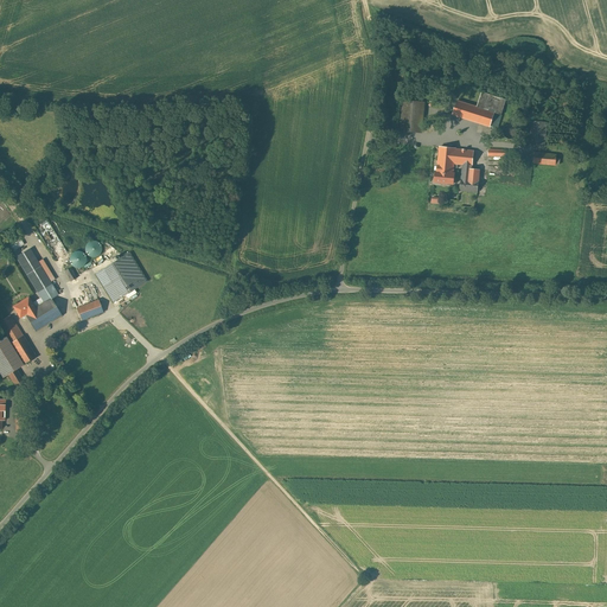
[(480,95),(477,107),(457,101),(452,114),(497,128),(500,115),(499,114),(504,100),(492,95),(491,98),(480,95)]
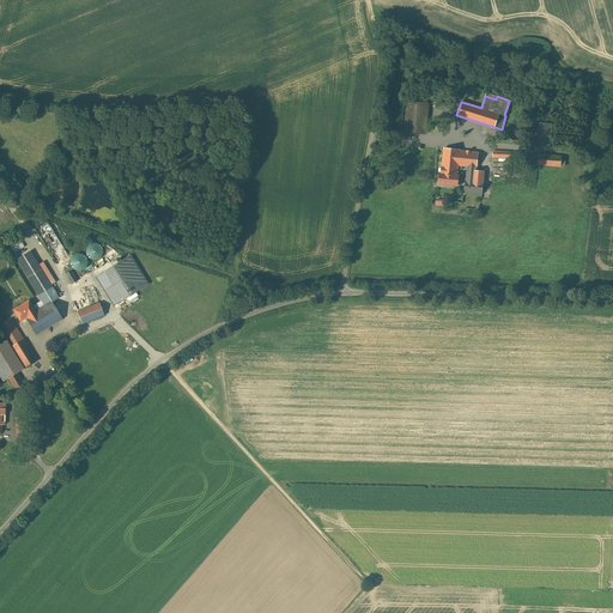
[(423,102),(407,101),(404,132),(420,134),(420,126),(423,102)]
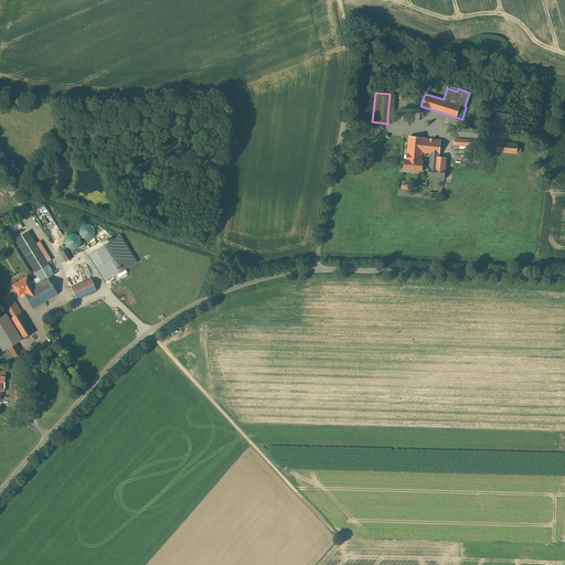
[(509,114),(496,113),(492,135),(507,136),(509,114)]
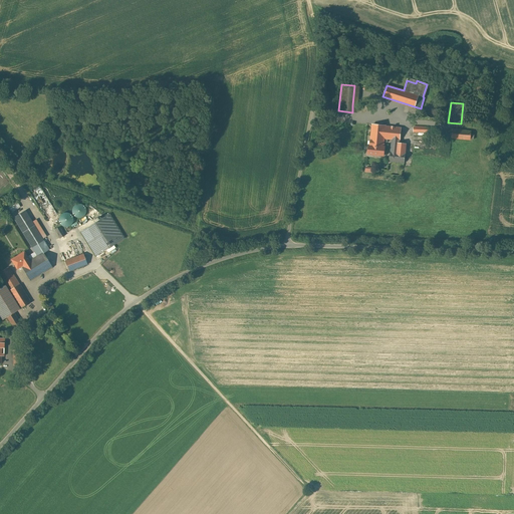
[(438,113),(438,111),(437,109),(436,107),(434,106),(432,105),(430,106),(428,107),(426,109),(426,111),(426,114),(428,116),(430,117),(432,117),(434,117),(436,115),(438,113)]
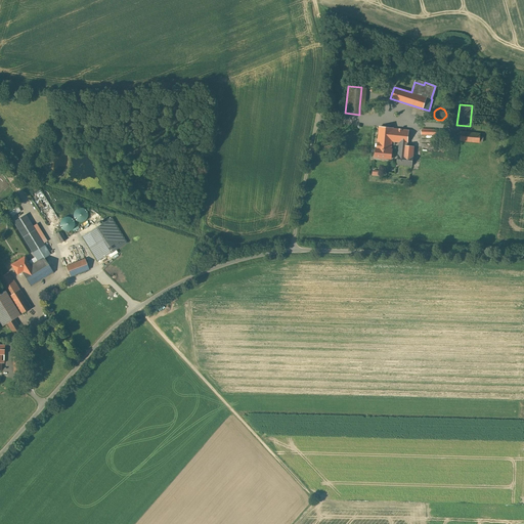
[(393,128),(379,127),(378,143),(377,143),(376,144),(375,146),(376,147),(391,149),(391,144),(393,128)]
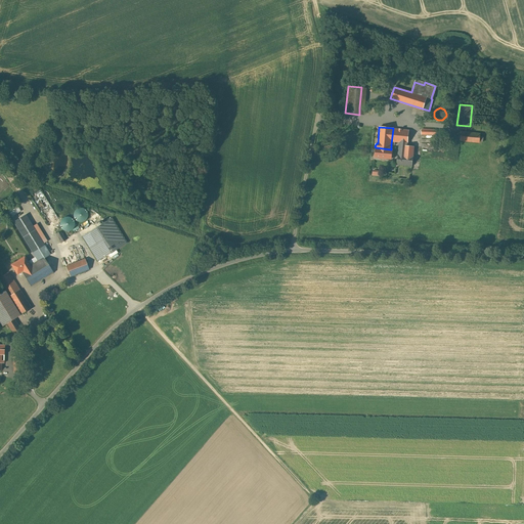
[(408,130),(393,128),(391,144),(394,144),(395,141),(399,142),(398,144),(406,145),(408,130)]
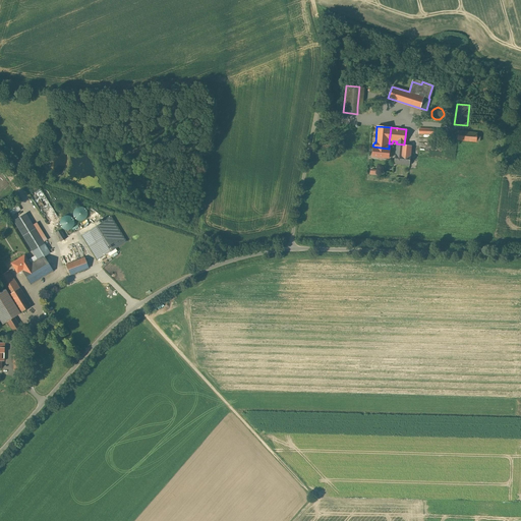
[(63,130),(56,128),(53,139),(59,141),(63,130)]
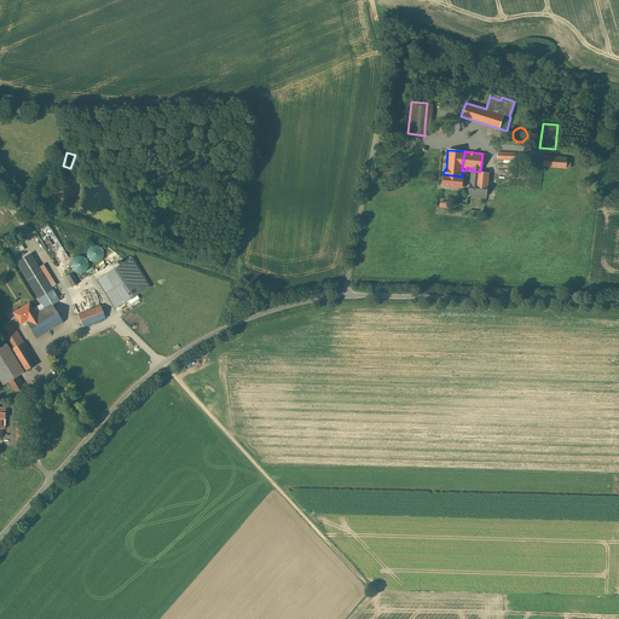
[(567,157),(545,155),(544,166),(566,168),(567,157)]
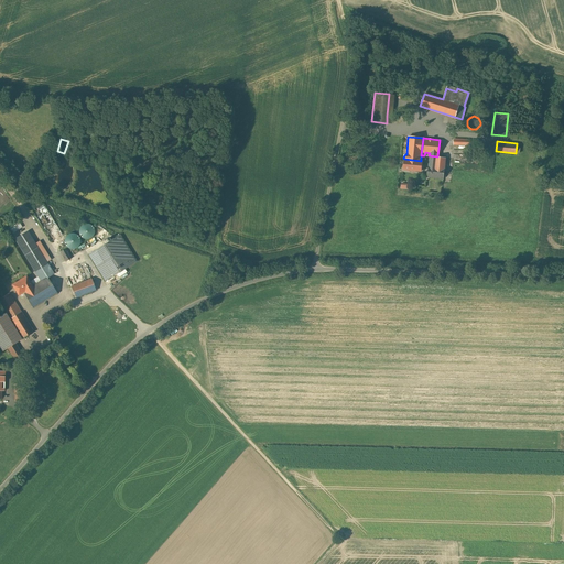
[(437,156),(429,155),(426,177),(430,177),(429,181),(443,182),(445,158),(437,156)]
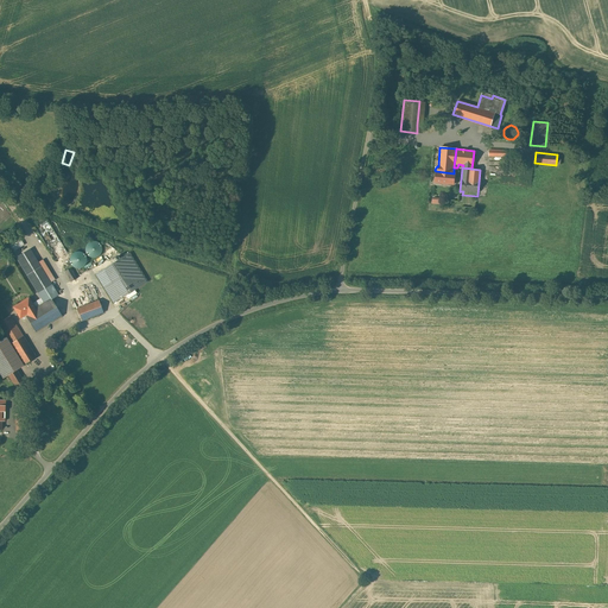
[(454,173),(436,171),(435,182),(454,184),(455,173),(454,173)]
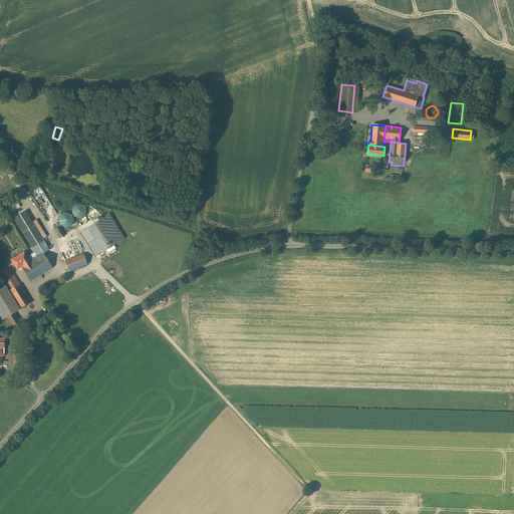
[(46,216),(55,211),(45,194),(40,197),(41,198),(37,200),(46,216)]
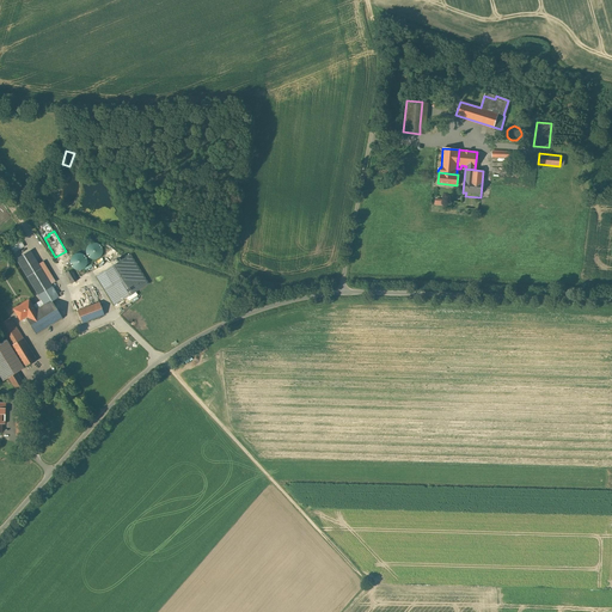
[(102,255),(102,251),(102,248),(99,245),(97,243),(93,243),(91,243),(87,245),(86,248),(85,251),(86,255),(89,257),(91,258),(95,259),(97,258),(99,257),(102,255)]
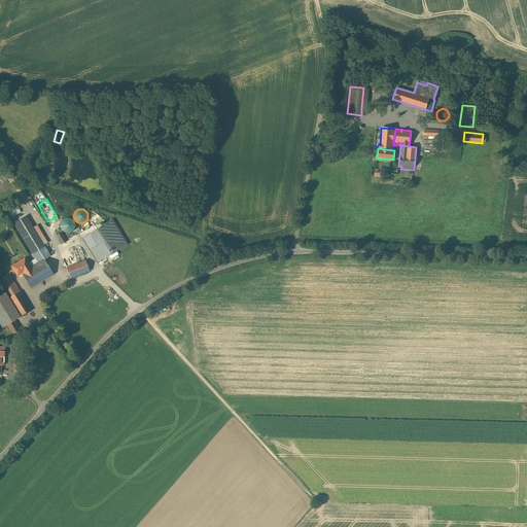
[(33,227),(26,215),(13,223),(37,262),(44,258),(44,259),(50,255),(43,245),(33,227)]
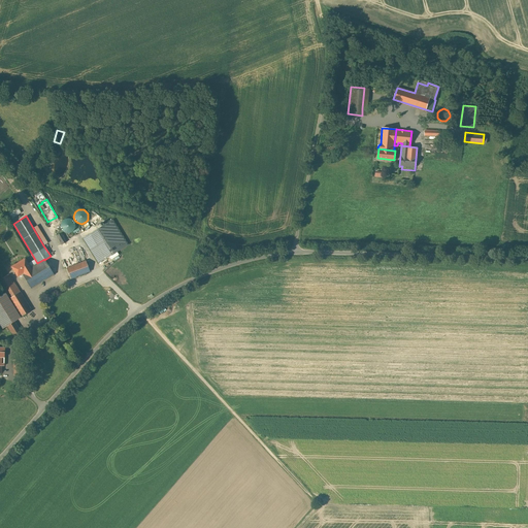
[(74,228),(75,226),(74,223),(72,221),(70,219),(67,219),(64,219),(62,221),(61,223),(60,226),(61,229),(62,231),(65,232),(68,233),(70,232),(73,231),(74,228)]
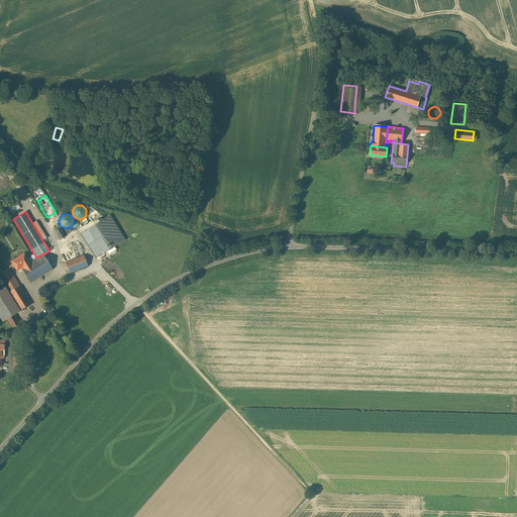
[(110,215),(82,233),(96,256),(124,239),(110,215)]
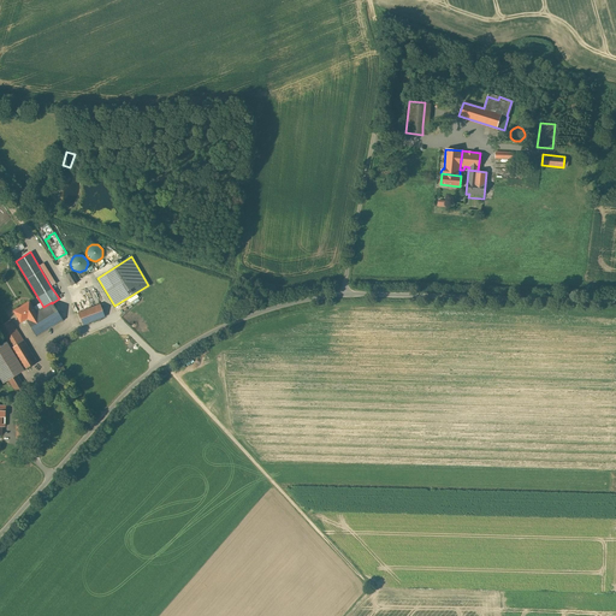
[(55,284),(43,262),(39,266),(51,286),(55,284)]
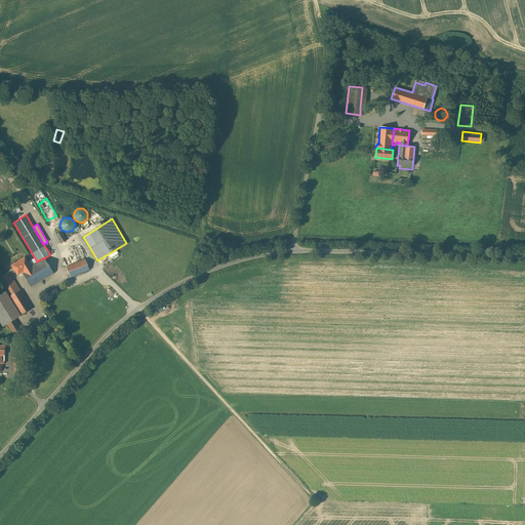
[(66,240),(61,232),(56,234),(62,243),(66,240)]
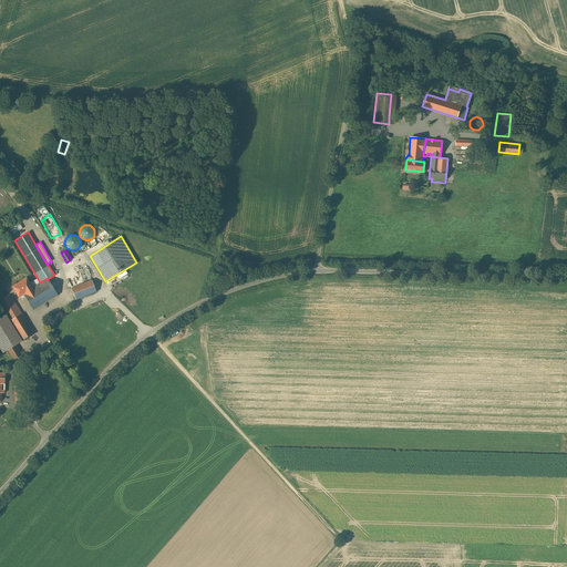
[(32,287),(26,277),(12,286),(19,297),(24,292),(32,287)]
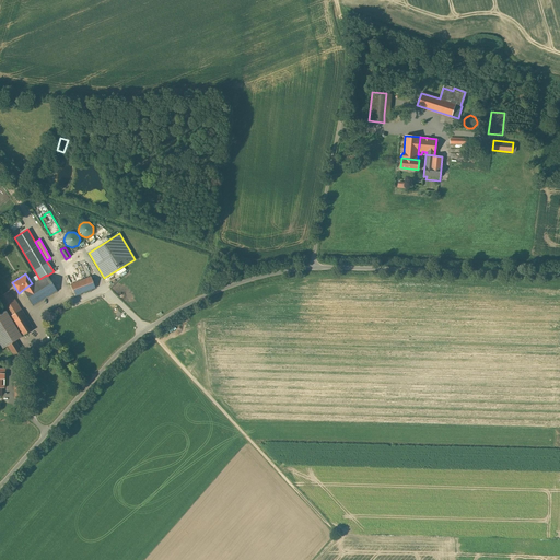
[(39,279),(32,283),(24,289),(25,290),(24,291),(33,305),(56,290),(47,276),(47,275),(39,279)]
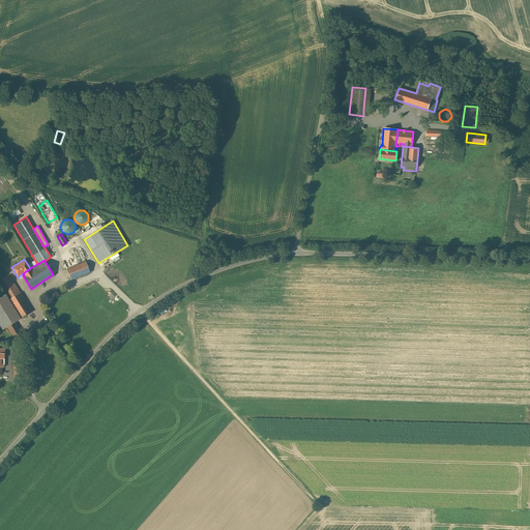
[(86,262),(66,269),(70,280),(90,272),(86,262)]
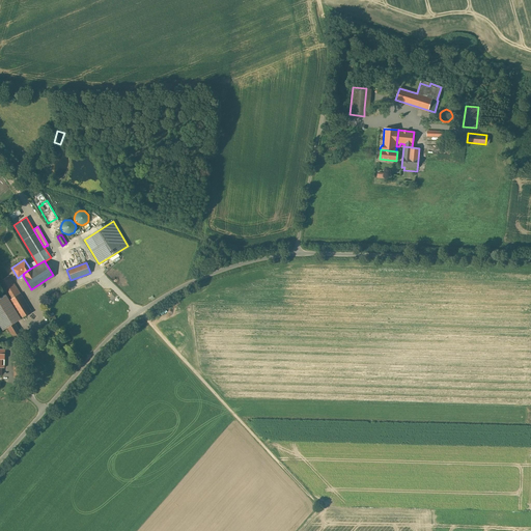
[(20,294),(8,276),(0,281),(0,285),(6,295),(9,300),(20,294)]
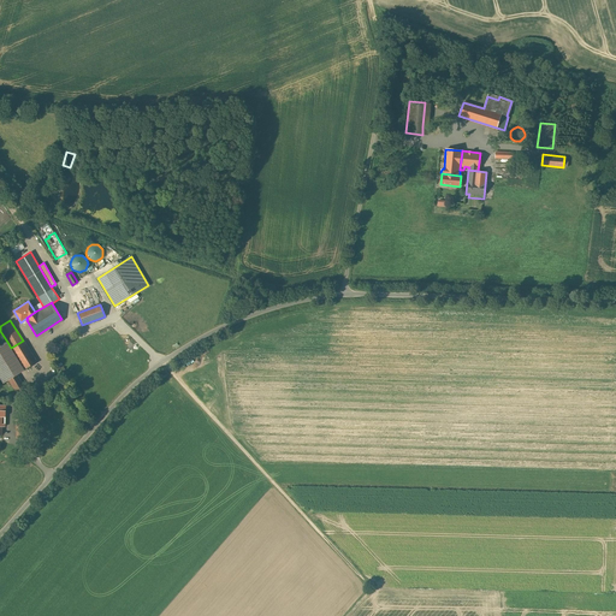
[(36,362),(23,341),(11,348),(11,349),(24,369),(36,362)]
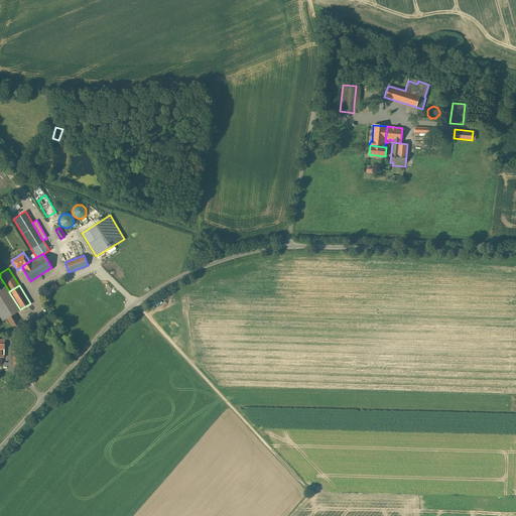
[(9,291),(6,286),(0,289),(0,316),(2,320),(7,318),(13,313),(20,309),(9,292),(9,291)]
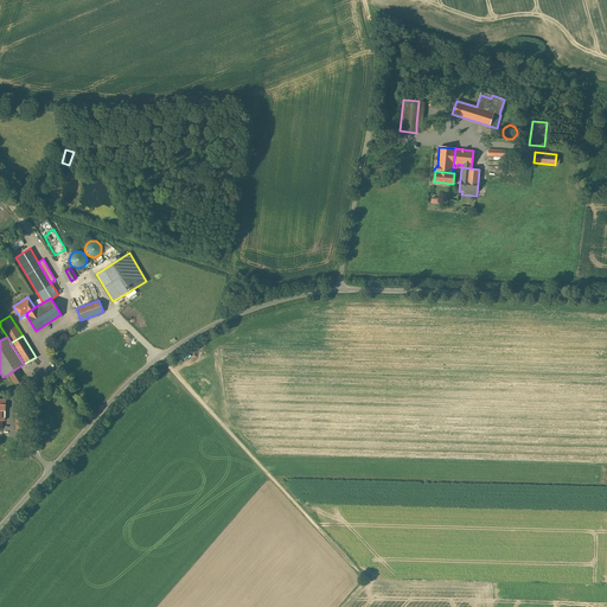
[(16,369),(8,375),(18,390),(26,385),(16,369)]
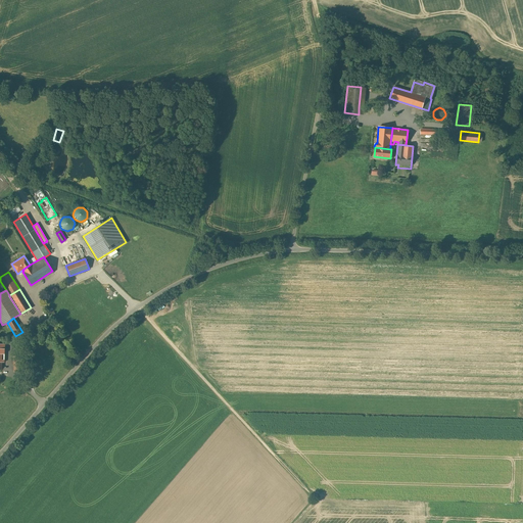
[(24,355),(13,355),(13,372),(24,372),(24,355)]
